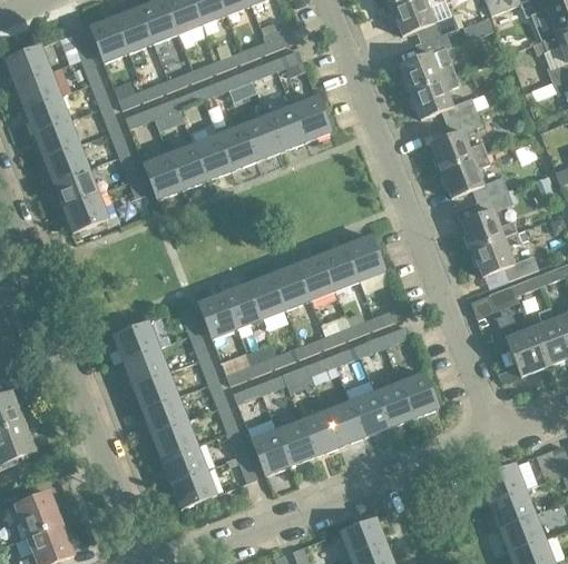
[(158,0),(140,7),(154,43),(178,35),(166,0),(158,0)]
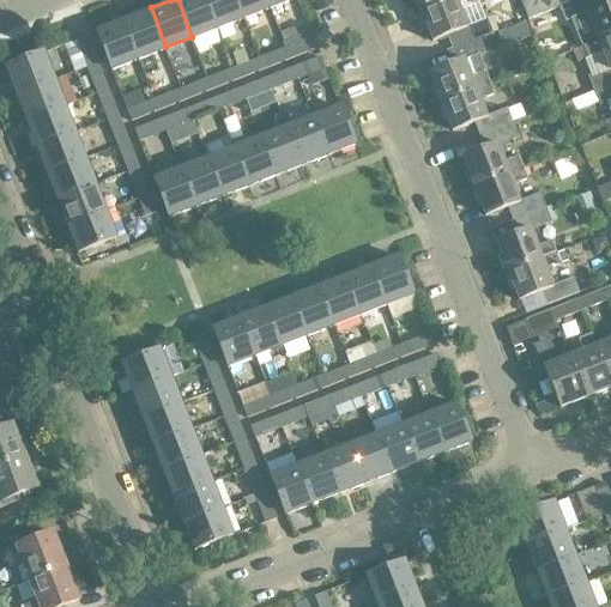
[(218,26),(207,0),(179,0),(192,37),(218,26)]
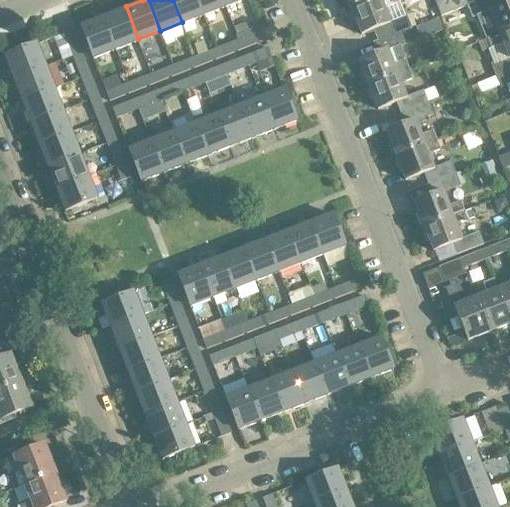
[(204,13),(199,0),(173,0),(182,22),(204,13)]
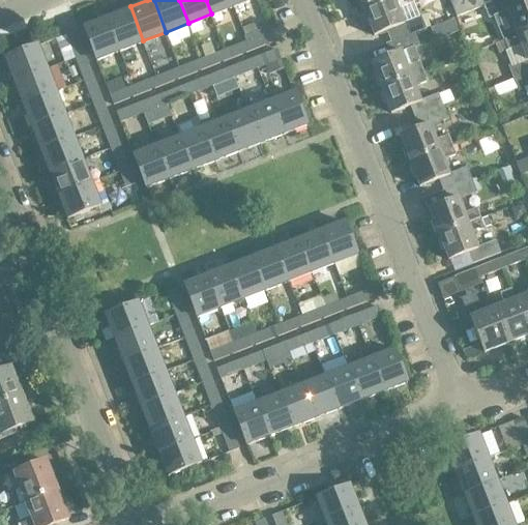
[(206,0),(211,13),(234,5),(232,0),(206,0)]
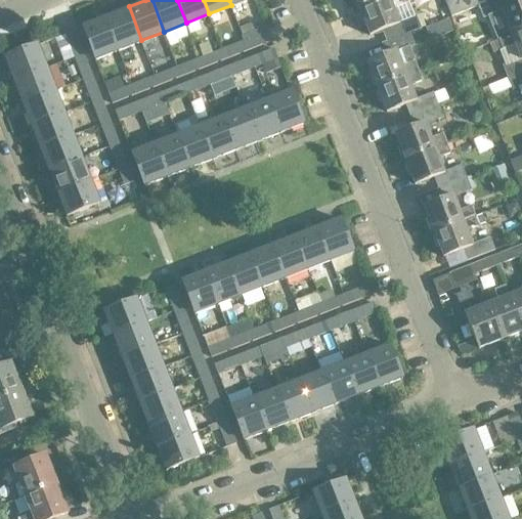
[(377,0),(359,7),(361,11),(359,12),(363,23),(365,23),(370,33),(383,28),(386,38),(422,24),(417,11),(399,18),(394,4),(406,0),(377,0)]
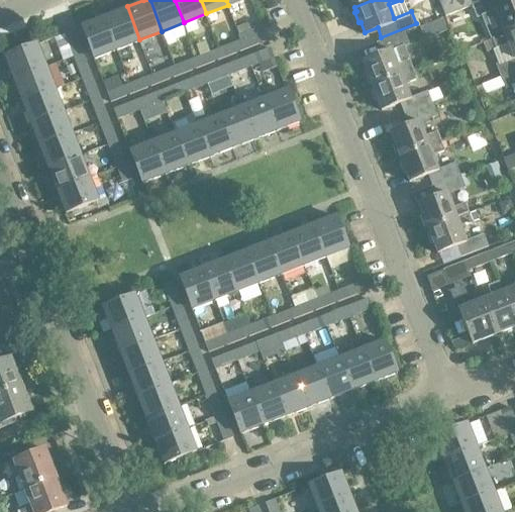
[(511,0),(507,2),(506,0),(478,0),(475,1),(480,14),(497,7),(503,20),(491,25),(494,34),(514,25),(514,0),(511,0)]
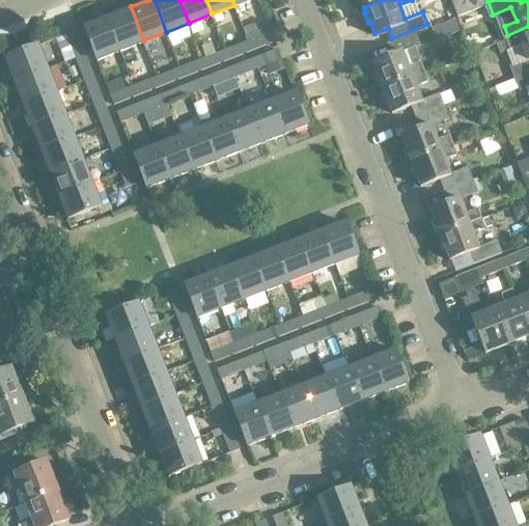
[(143,40),(131,6),(108,16),(120,50),(143,40)]
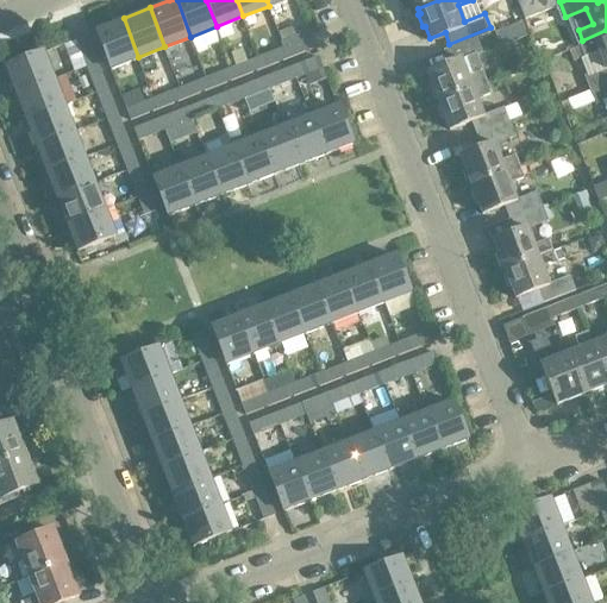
[(523,16),(518,18),(509,20),(514,33),(523,31),(529,29),(523,16)]
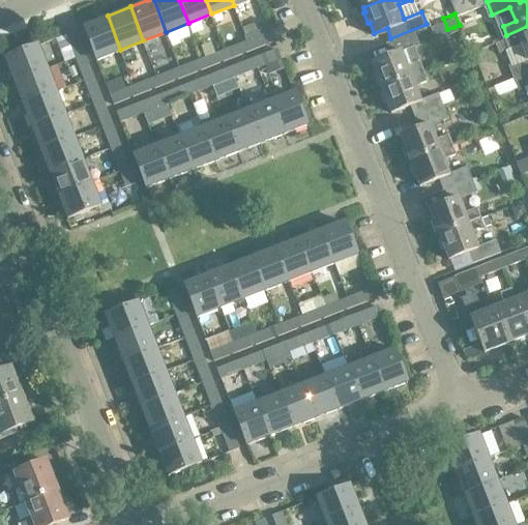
[(120,50),(108,16),(83,25),(96,59),(120,50)]
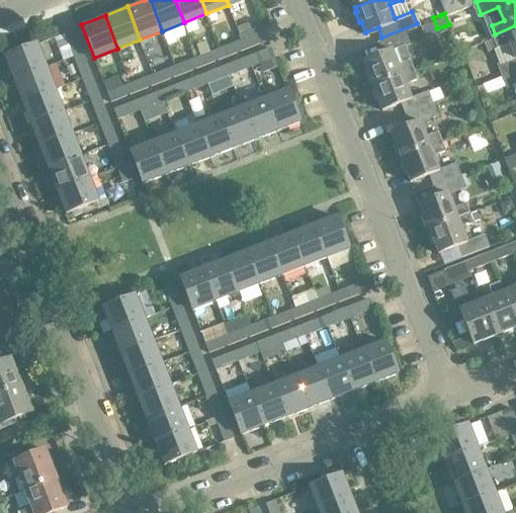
[(242,37),(245,47),(267,37),(262,23),(240,32),(242,37)]
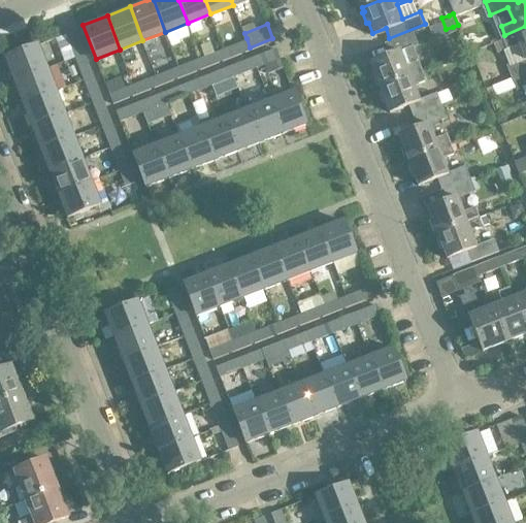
[(425,24),(389,38),(390,38),(384,40),(389,53),(370,60),(380,84),(422,67),(419,59),(414,44),(419,42),(418,40),(414,29),(425,25),(425,24)]
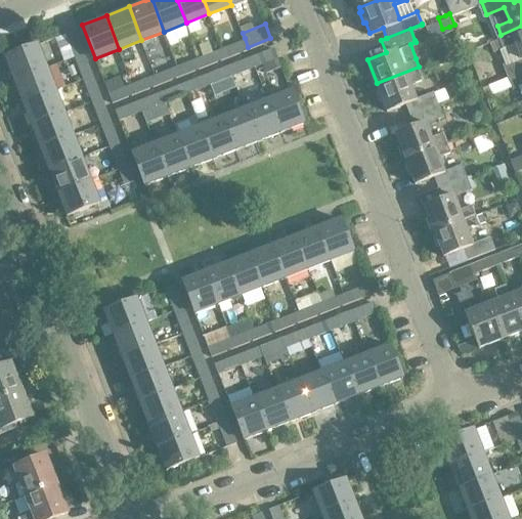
[(510,74),(521,69),(521,26),(501,35),(505,45),(517,40),(521,51),(521,54),(505,61),(510,73),(510,74)]
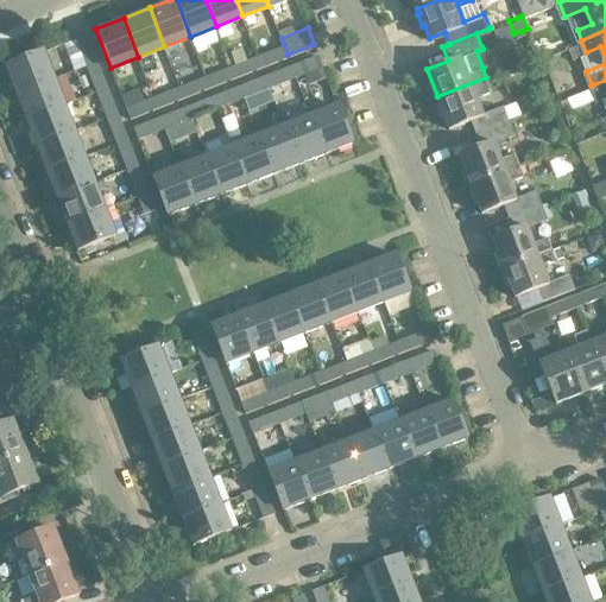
[(86,63),(96,59),(87,32),(75,37),(86,63)]
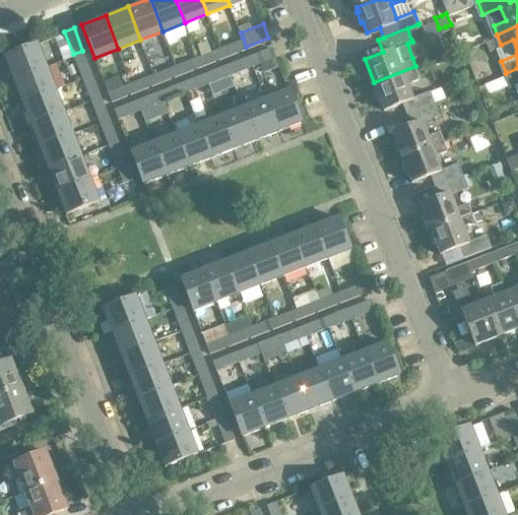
[(243,38),(220,46),(223,56),(246,47),(243,38)]
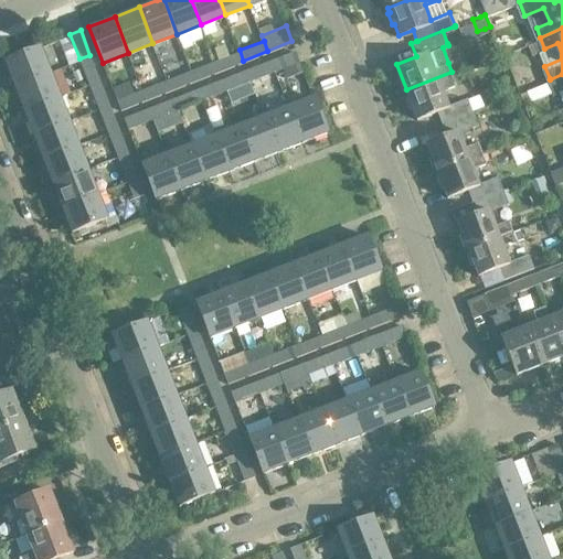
[(13,84),(50,71),(41,45),(4,60),(13,84)]
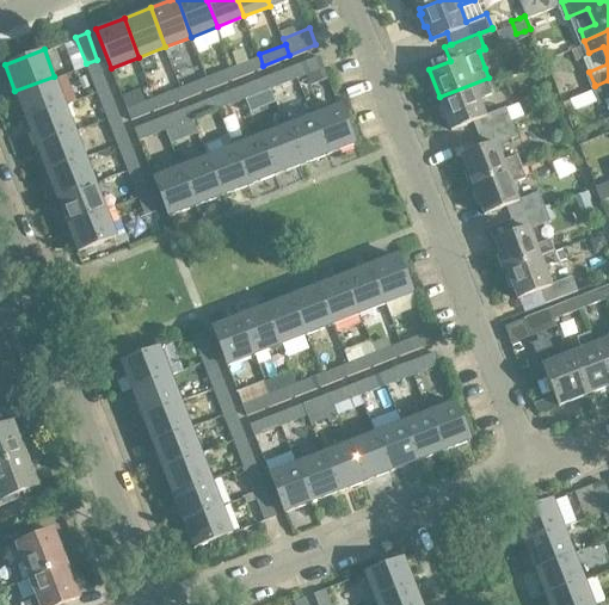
[(259,54),(233,65),(237,75),(263,66),(259,54)]
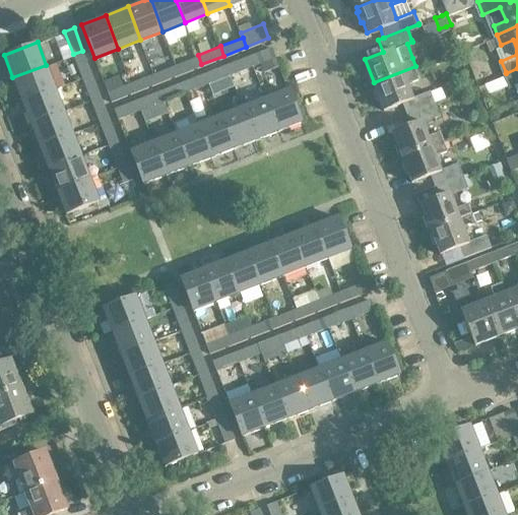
[(249,55),(253,64),(275,55),(271,46),(249,55)]
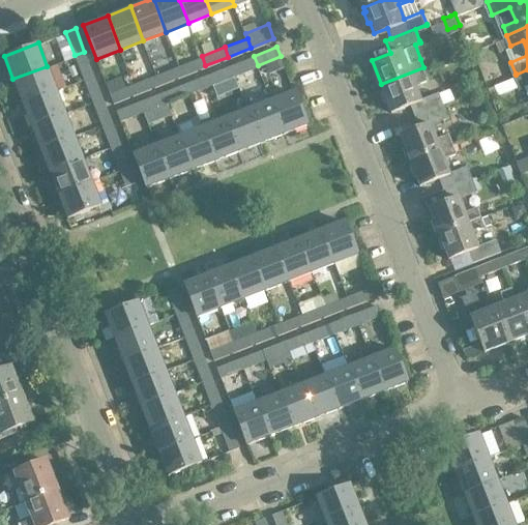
[(84,52),(75,55),(84,78),(93,75),(84,52)]
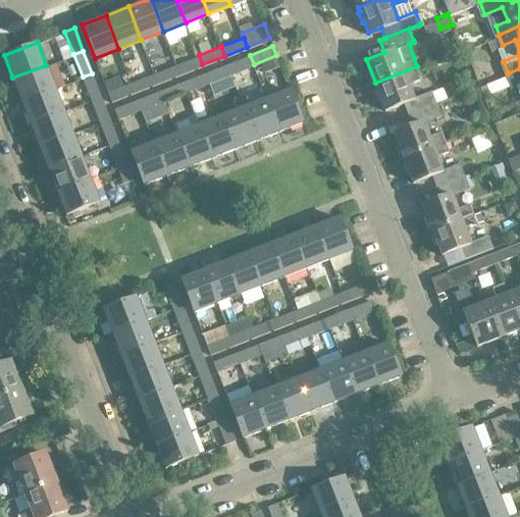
[(202,64),(199,55),(176,64),(179,73),(202,64)]
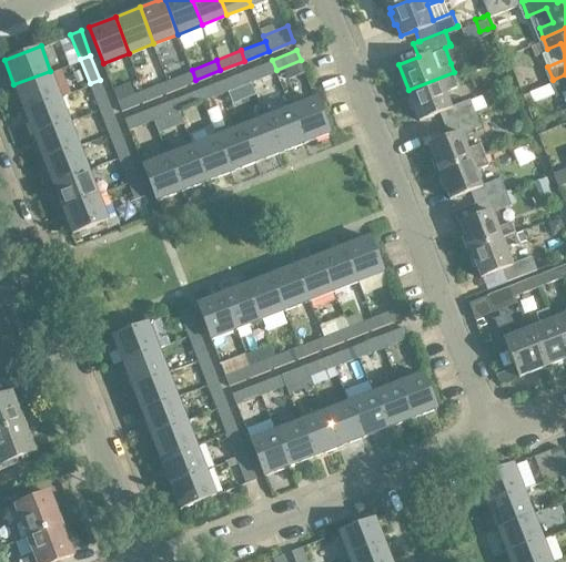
[(276,70),(272,60),(248,69),(252,80),(276,70)]
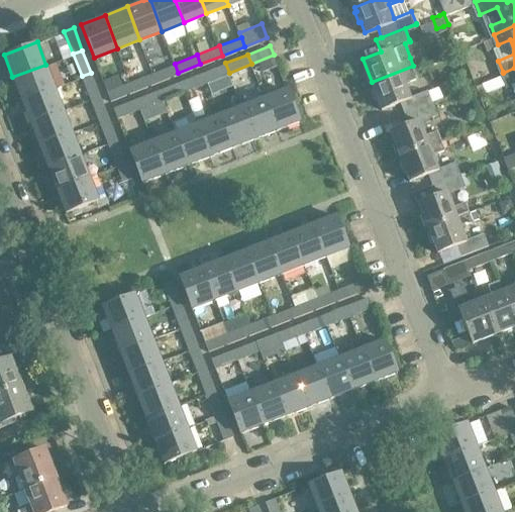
[(229,73),(225,63),(203,72),(207,81),(229,73)]
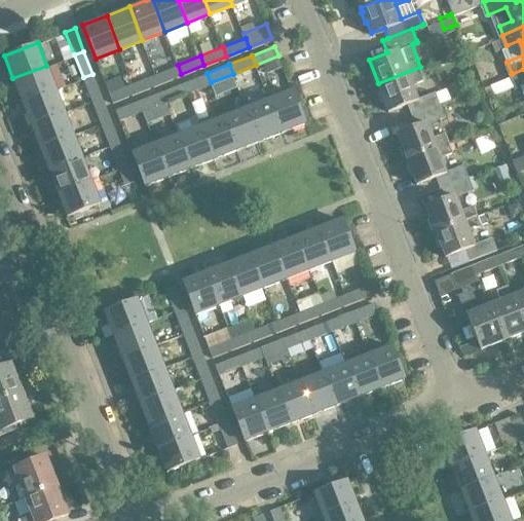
[(178,65),(155,73),(158,83),(181,74),(178,65)]
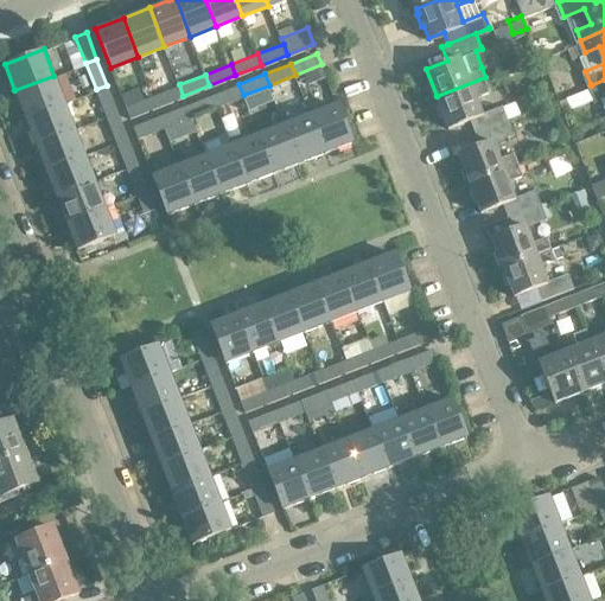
[(53,76),(14,90),(25,116),(64,102),(53,76)]
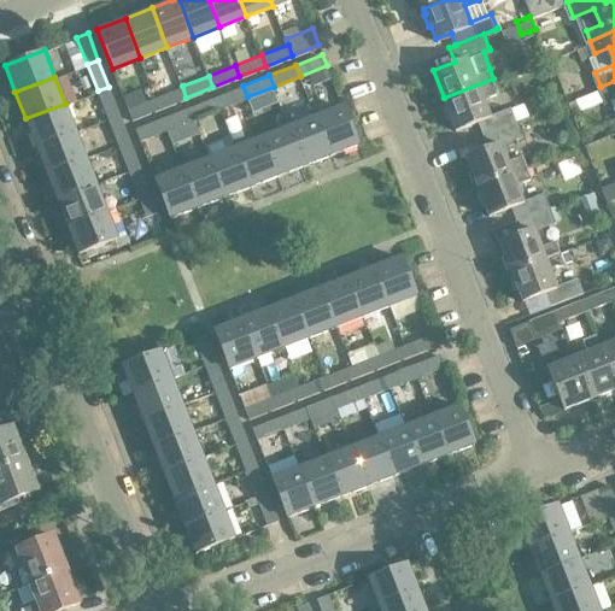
[(498,92),(493,78),(444,98),(456,129),(478,121),(481,133),(515,119),(510,106),(490,113),(484,98),(498,92)]
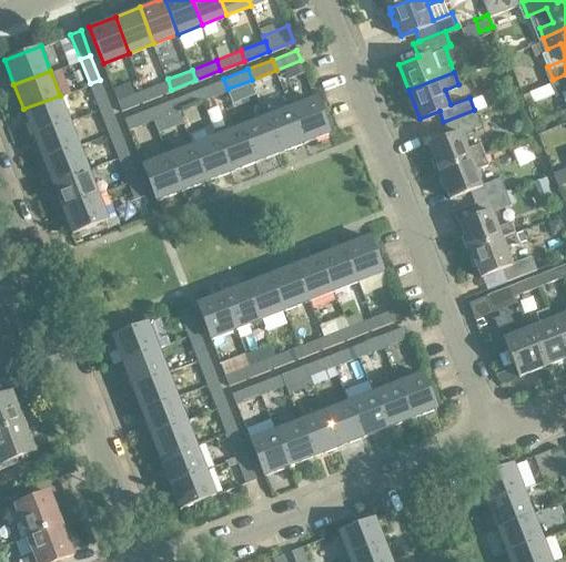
[(565,74),(553,80),(558,93),(565,90),(565,74)]
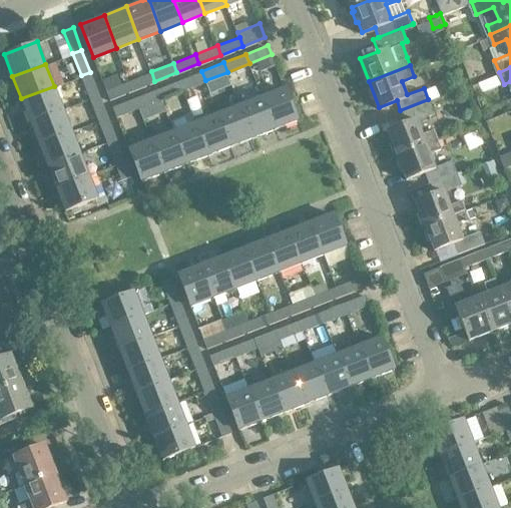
[(154,81),(151,71),(129,80),(132,89),(154,81)]
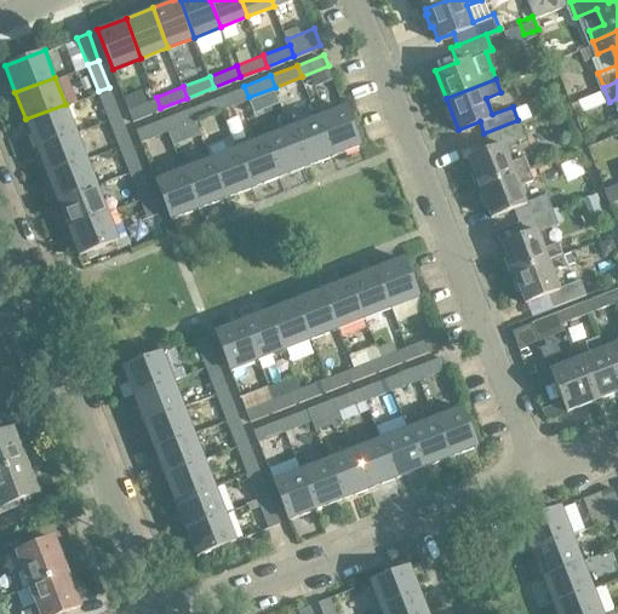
[(244,86),(217,96),(222,108),(249,97),(244,86)]
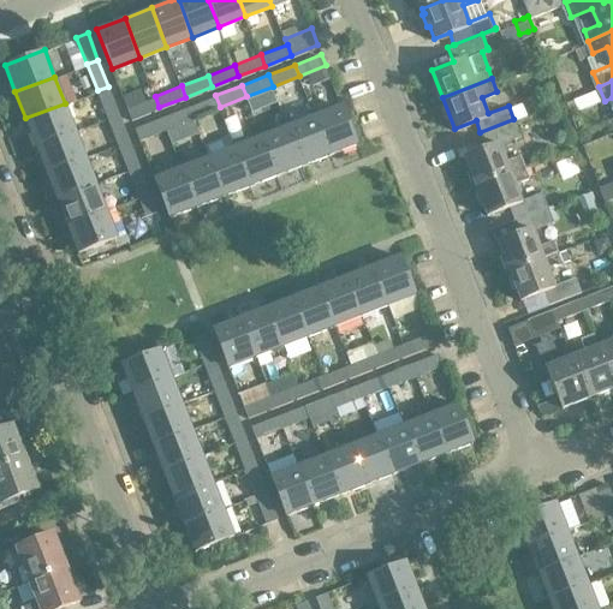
[(108,87),(97,90),(107,117),(119,113),(108,87)]
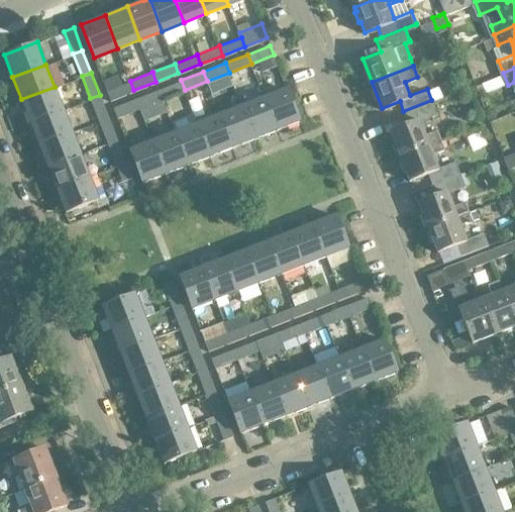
[(181,80),(159,89),(163,98),(185,90),(181,80)]
